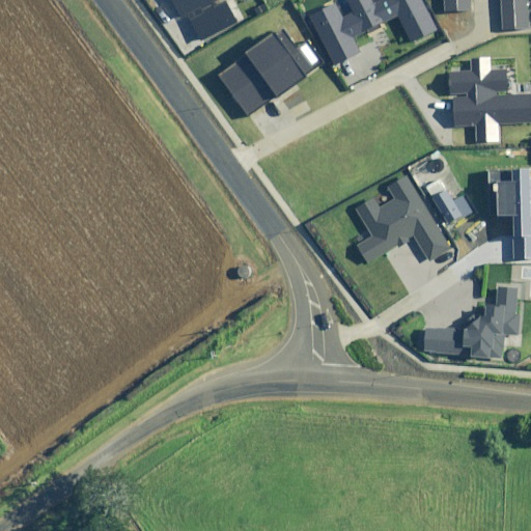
[(171,0),(179,17),(214,0),(171,0)]
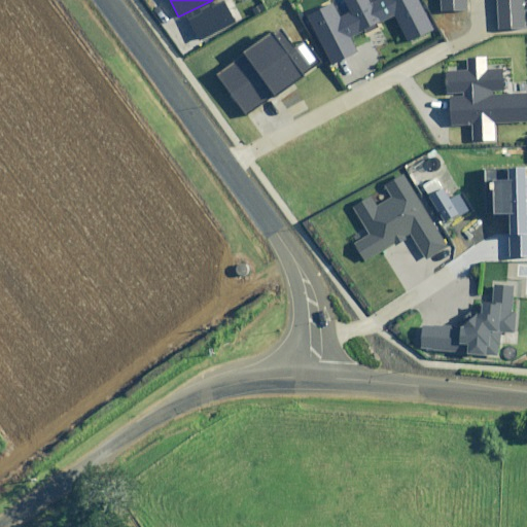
[(331,5),(307,19),(329,64),(358,49),(351,37),(395,14),(409,41),(433,29),(418,0),(347,0),(353,12),(339,20),(331,5)]
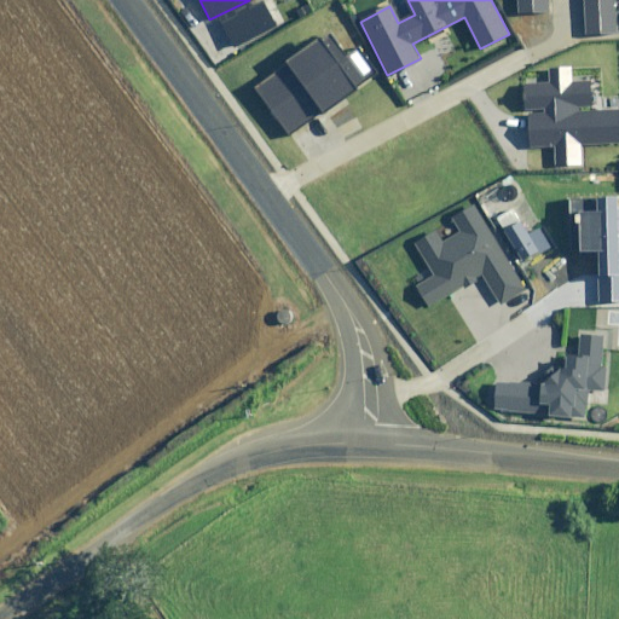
[(515,0),(518,13),(545,12),(544,0),(583,0),(585,34),(618,32),(615,0),(515,0)]
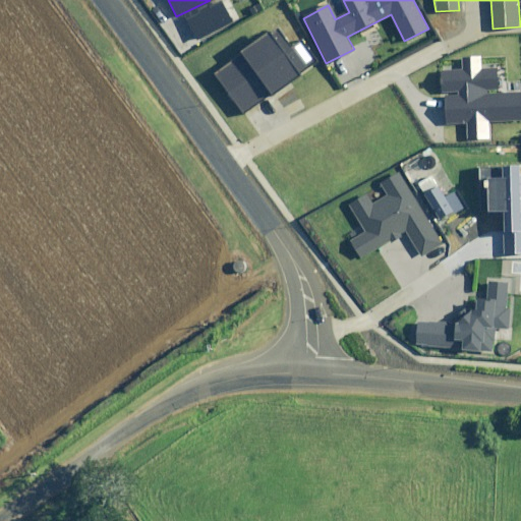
[(223,1),(187,18),(196,39),(232,21),(223,1)]
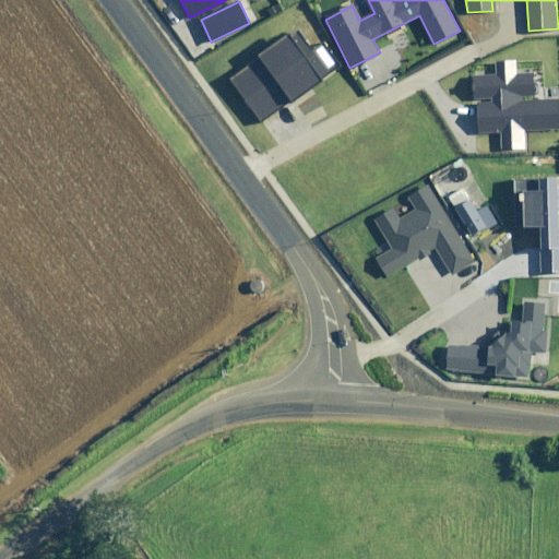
[(297,31),(233,78),(265,122),(330,74),(297,31)]
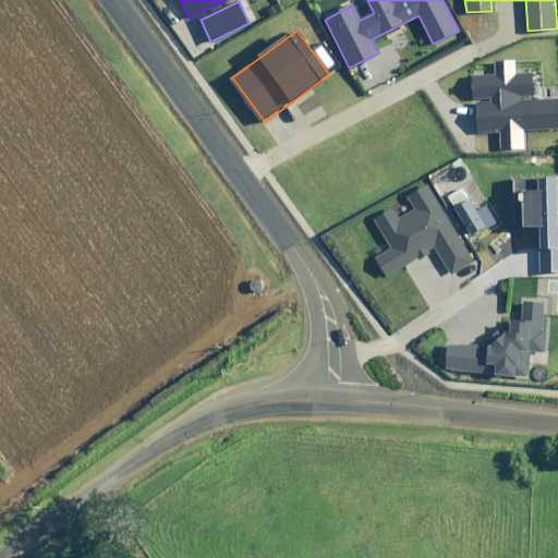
[(523,131),(557,128),(557,98),(534,100),(532,72),(516,73),(514,61),(496,62),(496,74),(473,76),(475,98),(477,98),(480,133),(500,132),(501,148),(524,147),(523,131)]
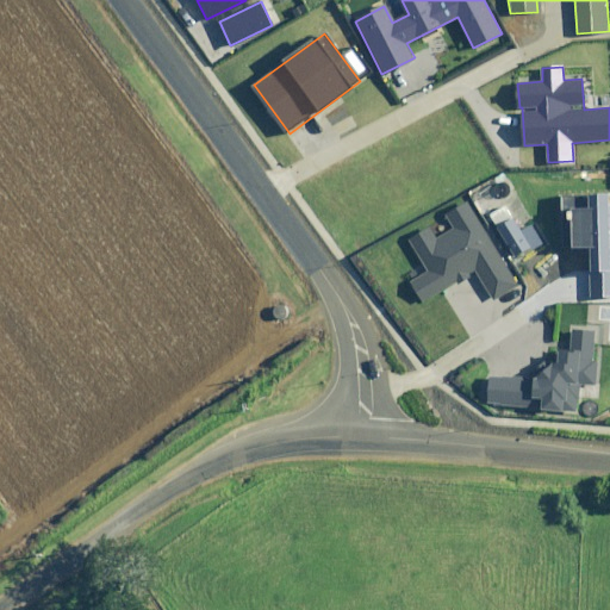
[(609,298),(609,197),(560,199),(561,211),(571,211),(572,248),(590,247),(591,299),(609,298)]
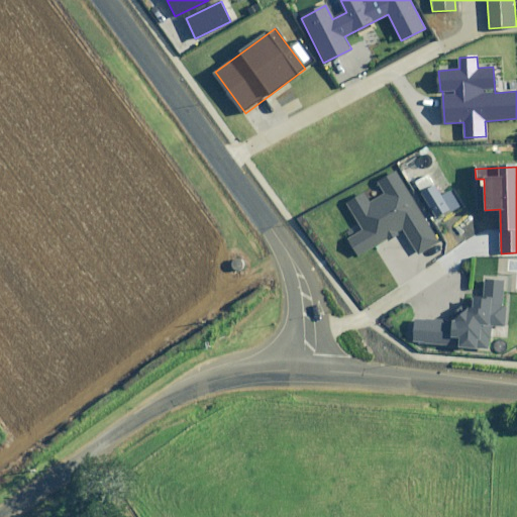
[(439,242),(396,172),(377,184),(383,193),(370,201),(364,192),(346,202),(363,228),(347,237),(358,255),(401,229),(417,255),(439,242)]
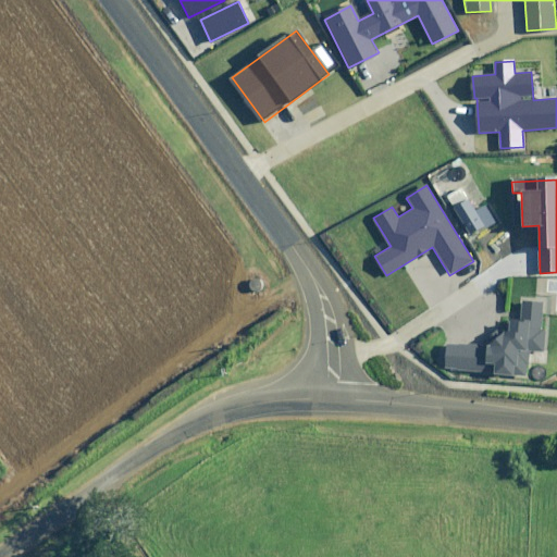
[(447,343),(446,372),(514,376),(514,374),(527,375),(529,348),(543,349),(545,330),(541,330),(542,304),(521,301),(520,320),(508,320),(507,332),(504,332),(486,345),(447,343)]
